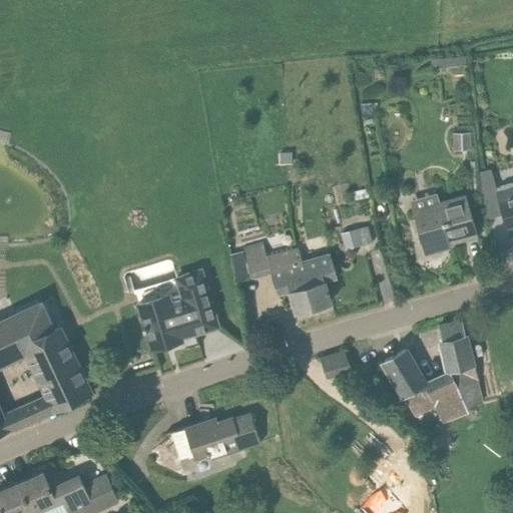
[(372,113),(371,103),(359,105),(361,114),(372,113)]
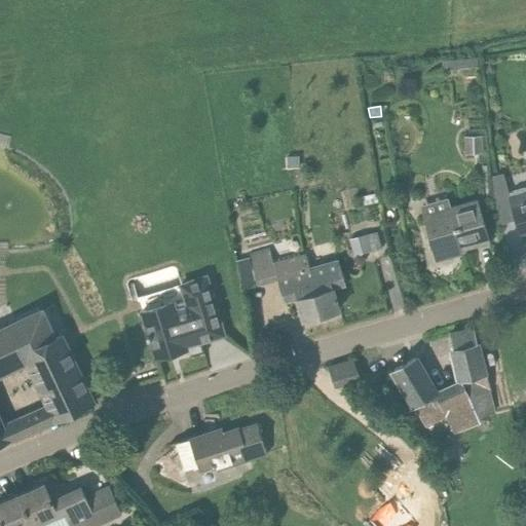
[(483,154),(483,135),(463,136),(464,155),(483,154)]
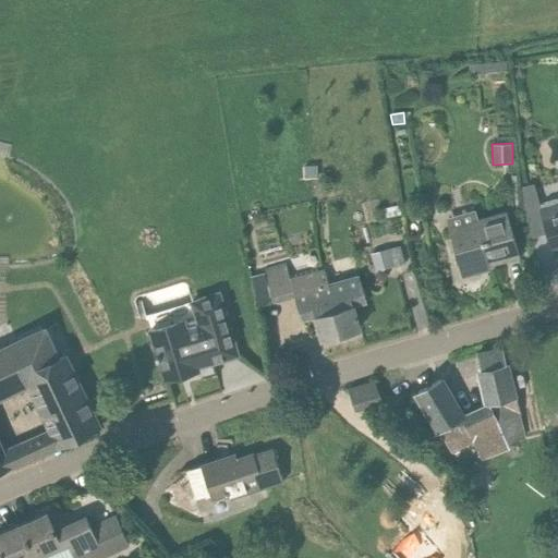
[(317,179),(317,165),(304,165),(304,179),(317,179)]
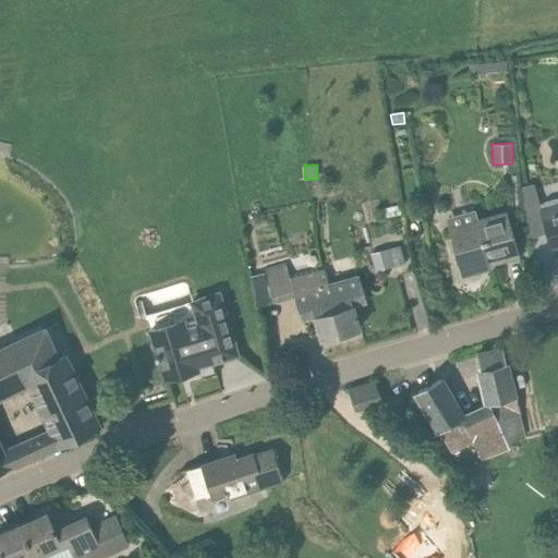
[(557,244),(557,201),(541,206),(552,246),(557,244)]
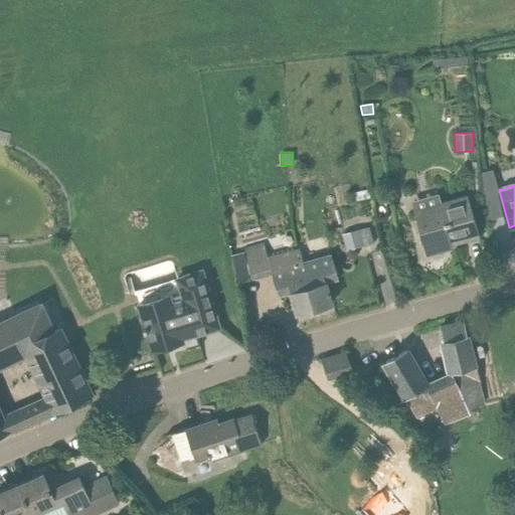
[(480,235),(467,194),(441,201),(439,193),(410,201),(426,255),(445,250),(442,242),(451,239),(452,243),(480,235)]
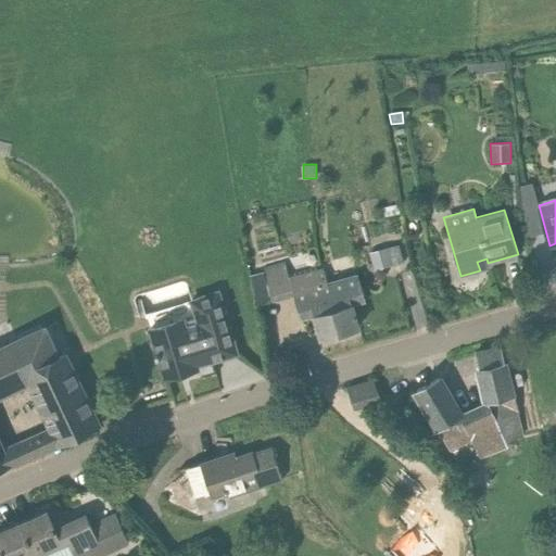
[(369,253),(375,270),(403,263),(399,244),(369,253)]
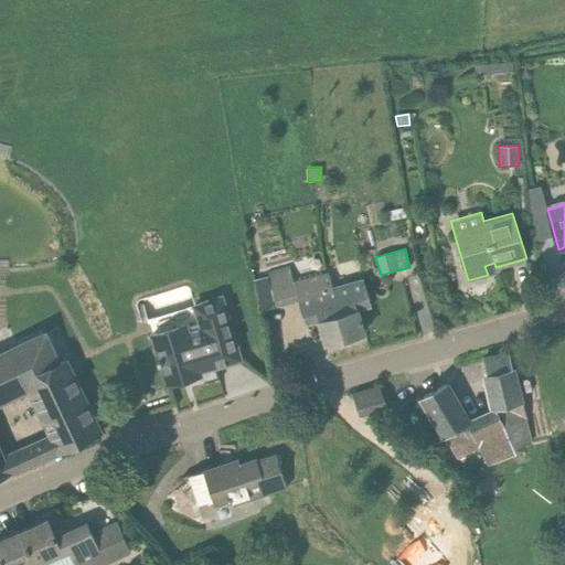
[(364,332),(359,311),(371,308),(363,278),(332,286),(328,272),(294,281),(289,266),(266,273),(275,309),(300,304),(306,324),(319,320),(326,343),(339,339),(343,344),(350,342),(351,336),(364,332)]
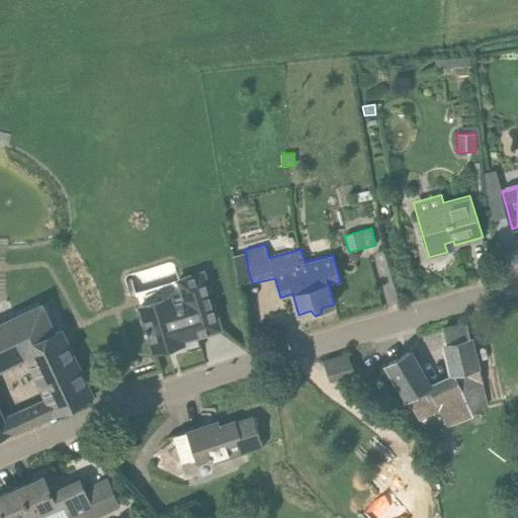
[(196,336),(221,328),(203,272),(178,279),(183,295),(171,299),(170,297),(139,307),(146,329),(144,330),(145,334),(147,333),(153,353),(184,344),(182,338),(194,334),(195,336),(196,336)]
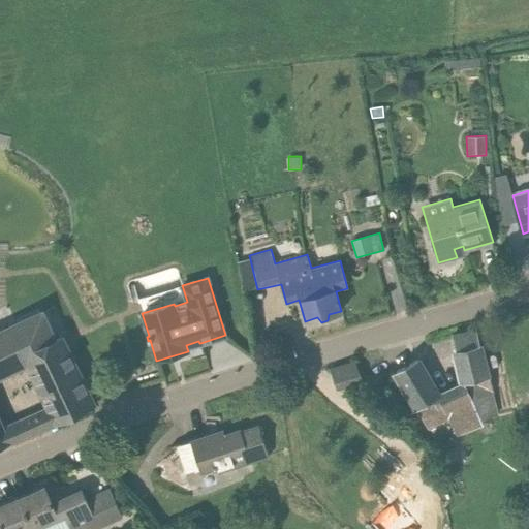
[(0,334),(0,446),(56,423),(93,405),(62,338),(56,341),(44,315),(0,334)]
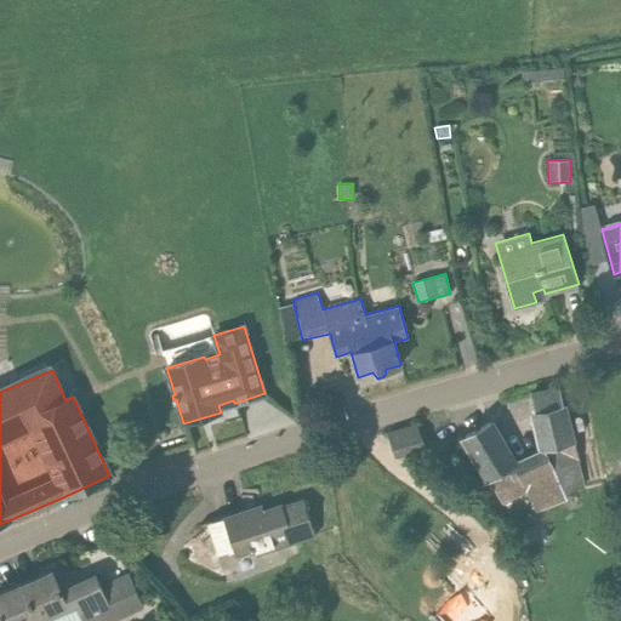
[(241,419),(235,403),(234,403),(233,400),(218,405),(220,408),(221,412),(224,423),(241,419)]
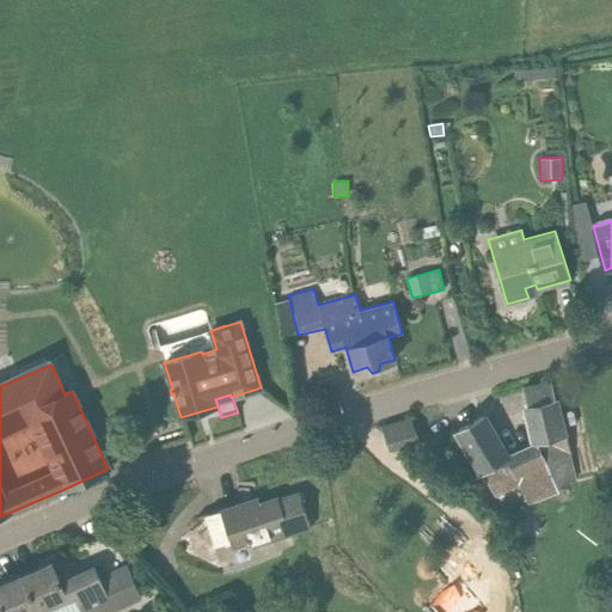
[(563,436),(555,405),(554,399),(527,405),(537,445),(508,459),(484,415),(458,430),(496,499),(519,485),(528,506),(554,494),(558,491),(557,487),(571,482),(563,436)]
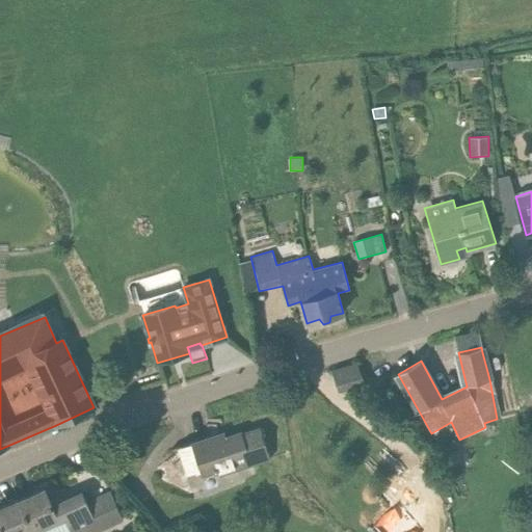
[(342,404),(369,396),(358,364),(331,372),(342,404)]
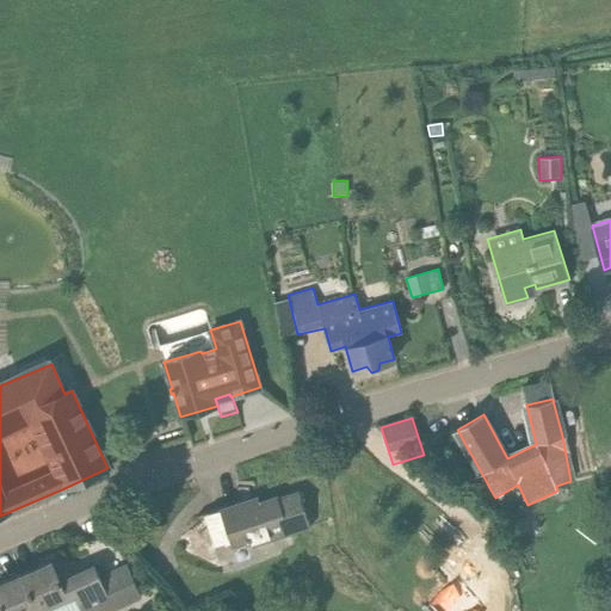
[(420,471),(433,474),(434,464),(421,462),(420,471)]
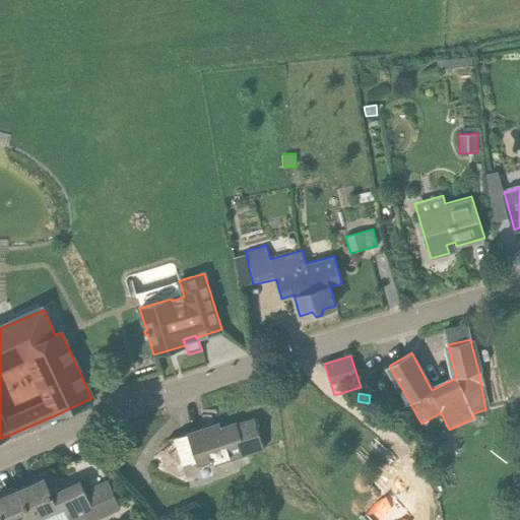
[(213,466),(247,455),(236,421),(212,430),(211,425),(187,433),(193,452),(197,467),(212,461),(213,466)]
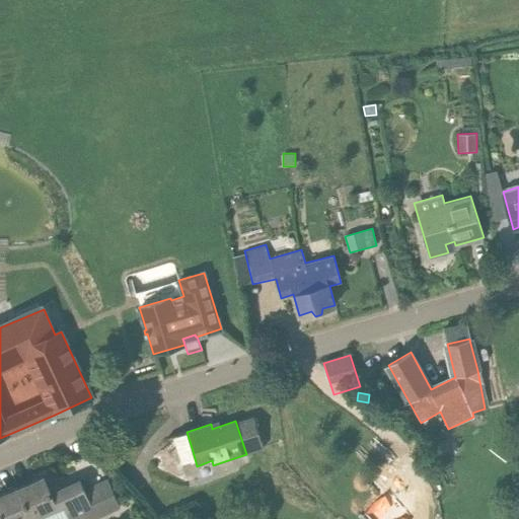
[(414,436),(420,447),(428,442),(423,431),(414,436)]
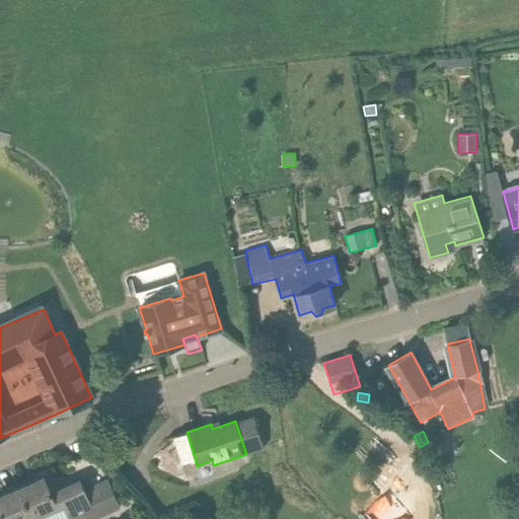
[(51,493),(44,476),(18,488),(31,518),(34,518),(64,507),(69,518),(96,518),(120,509),(94,452),(70,463),(78,482),(51,493)]
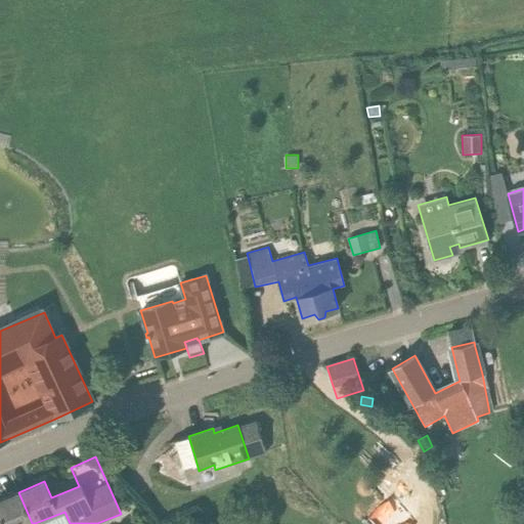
[(377,523),(427,523),(433,518),(401,487),(372,518),(377,523)]
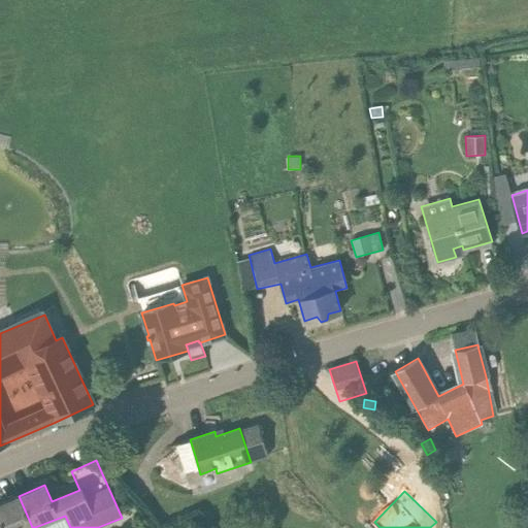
[(32,527),(19,496),(3,502),(1,498),(0,498),(0,527),(32,527)]
